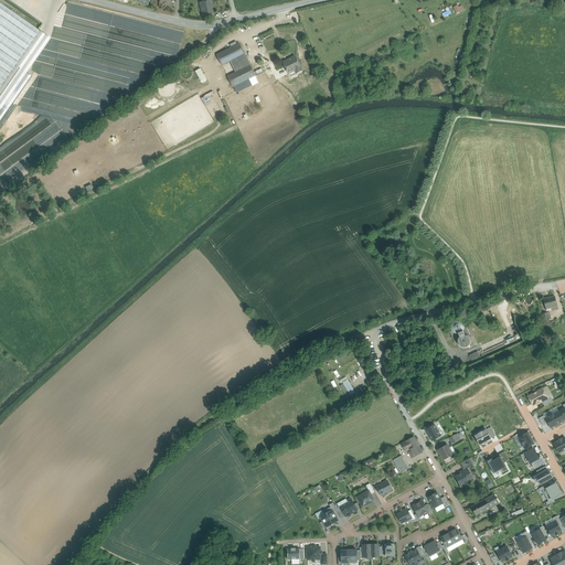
[(0,0),(0,3),(38,30),(42,24),(8,0),(0,0)]
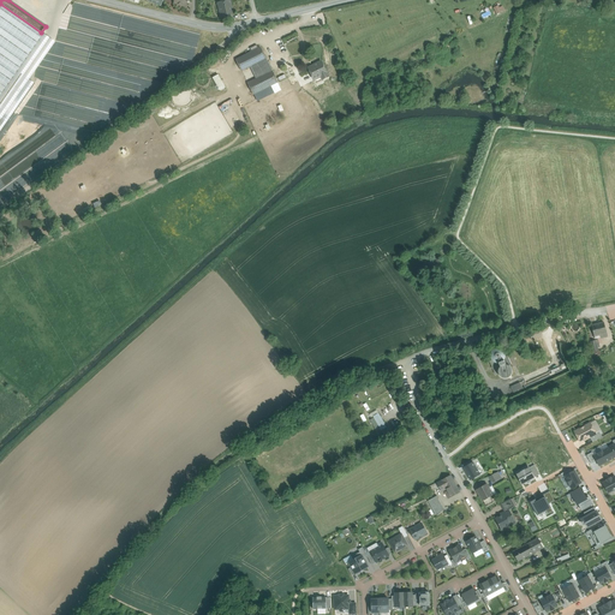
[(227,0),(224,1),(218,3),(221,18),(234,15),(230,0),(227,0)]
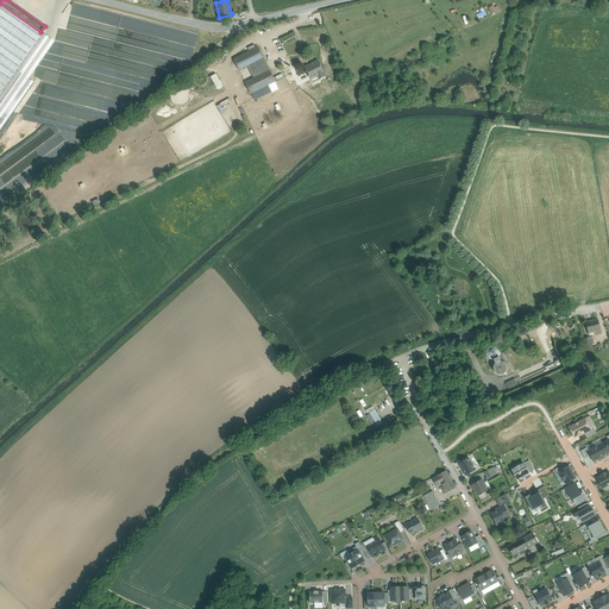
[(0,94),(43,33),(41,32),(0,4),(0,94)]
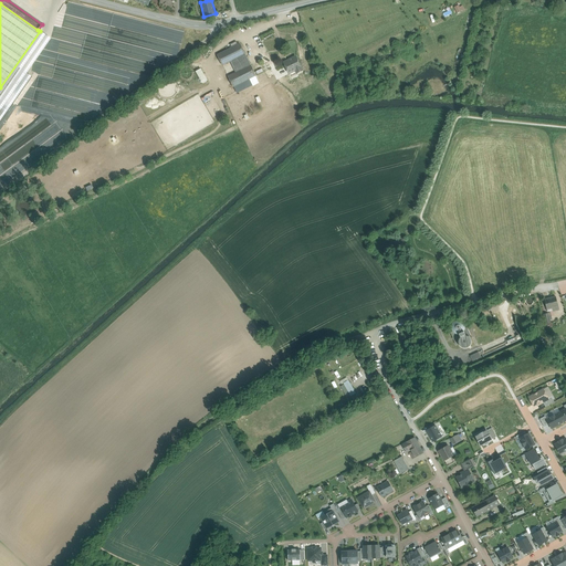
[(240,44),(218,55),(222,65),(230,61),(244,54),(240,44)]
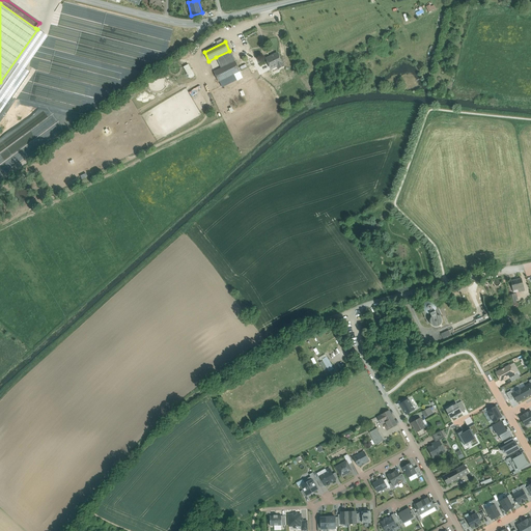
[(229,51),(216,57),(222,68),(235,62),(229,51)]
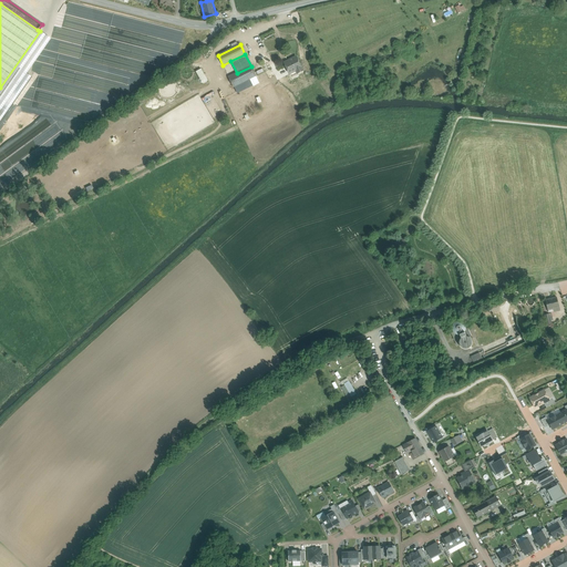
[(297,58),(285,63),(287,69),(290,74),(296,71),(298,73),(303,71),(297,58)]
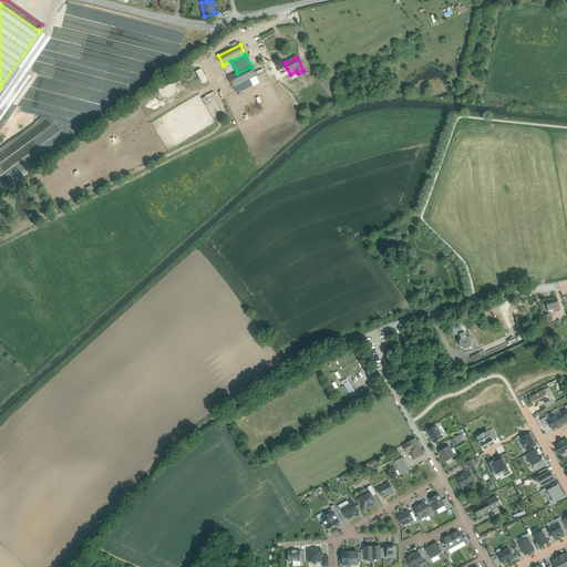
[(237,73),(229,78),(234,86),(244,82),(256,75),(251,66),(237,73)]
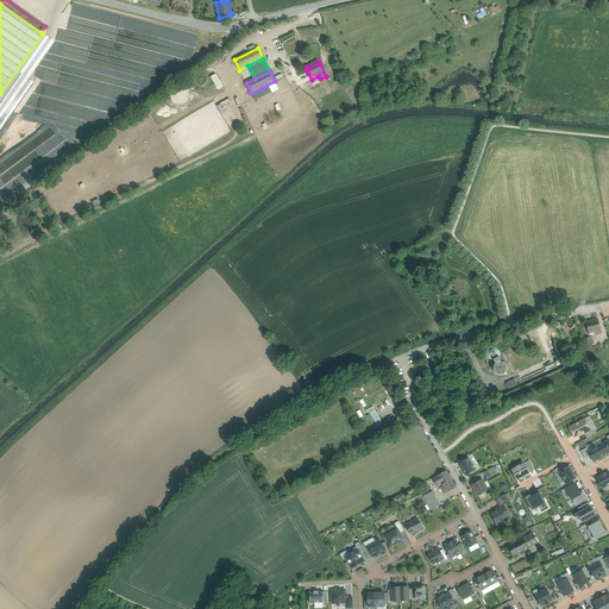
[(217,74),(211,77),(218,89),(224,87),(217,74)]
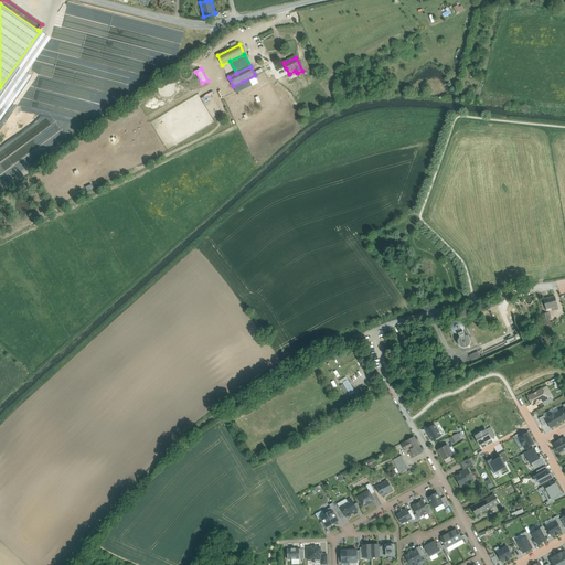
[(256,78),(255,75),(243,82),(245,85),(256,78)]
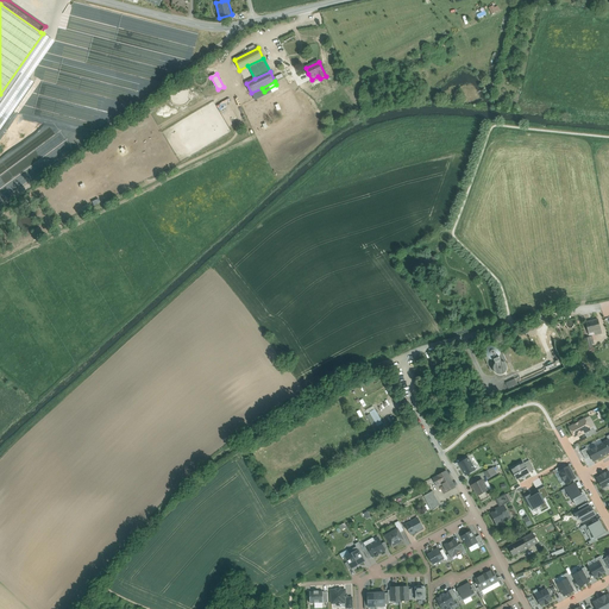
[(184,154),(177,157),(180,163),(187,159),(184,154)]
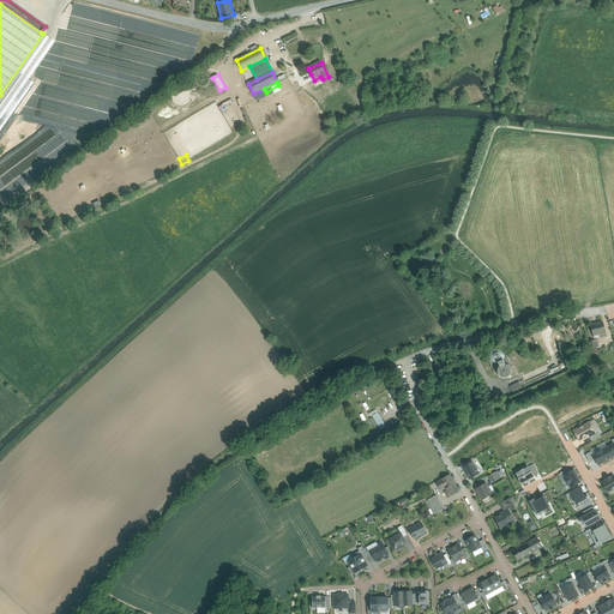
[(603,323),(590,325),(594,336),(600,335),(606,333),(603,323)]
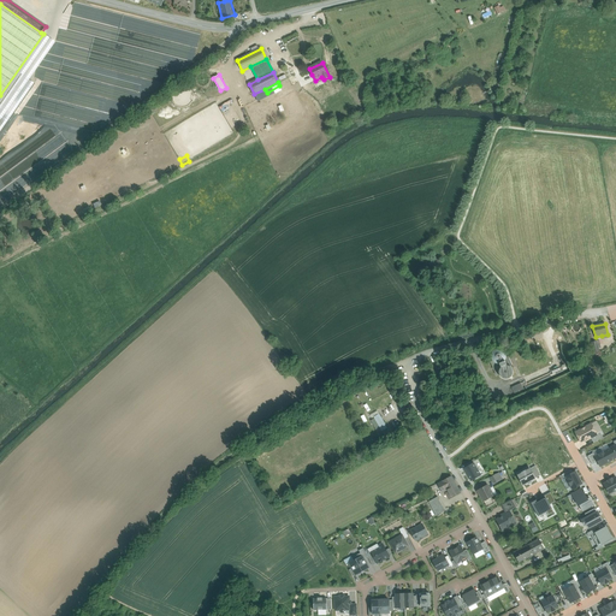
[(505,357),(505,356),(505,355),(505,354),(504,353),(503,351),(502,350),(501,350),(498,350),(497,350),(496,350),(495,351),(493,351),(493,353),(492,354),(492,355),(492,357),(492,359),(492,360),(493,361),(493,362),(495,362),(496,363),(497,363),(498,363),(499,363),(501,363),(502,363),(502,362),(503,362),(504,362),(504,361),(505,360),(505,357)]
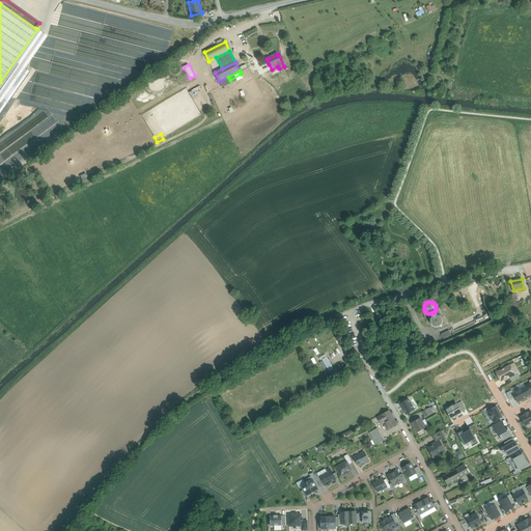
[(431,313),(430,313),(431,317),(432,316),(434,315),(435,315),(436,315),(437,315),(439,315),(440,316),(442,315),(439,308),(438,307),(436,308),(436,310),(435,311),(435,312),(434,312),(432,312),(432,313),(431,313)]
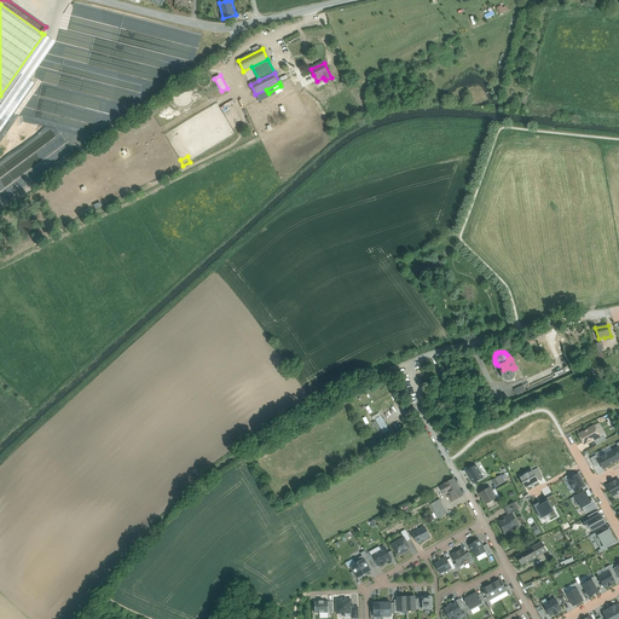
[(499,365),(498,365),(497,364),(496,364),(496,363),(493,364),(498,377),(502,376),(502,375),(502,374),(502,372),(502,371),(503,370),(502,365),(501,365),(499,365)]
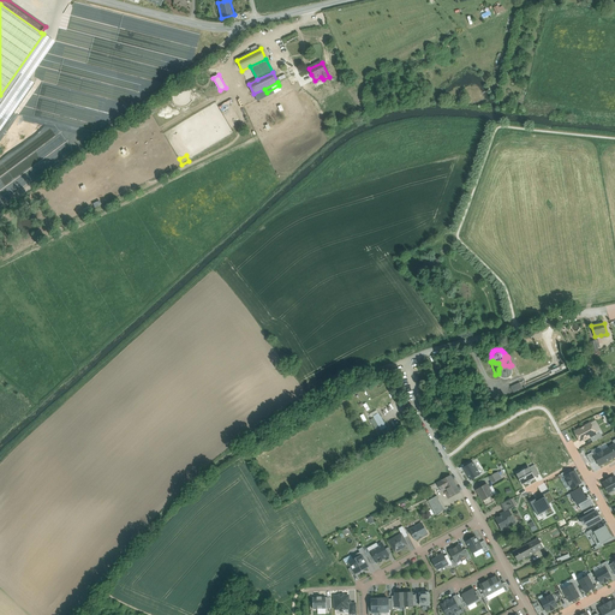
[(512,375),(512,372),(512,369),(511,368),(509,366),(508,365),(506,365),(505,365),(503,365),(502,365),(501,366),(500,368),(499,369),(499,370),(499,371),(499,372),(499,374),(499,375),(500,376),(500,377),(502,378),(506,380),(508,378),(511,377),(512,375)]
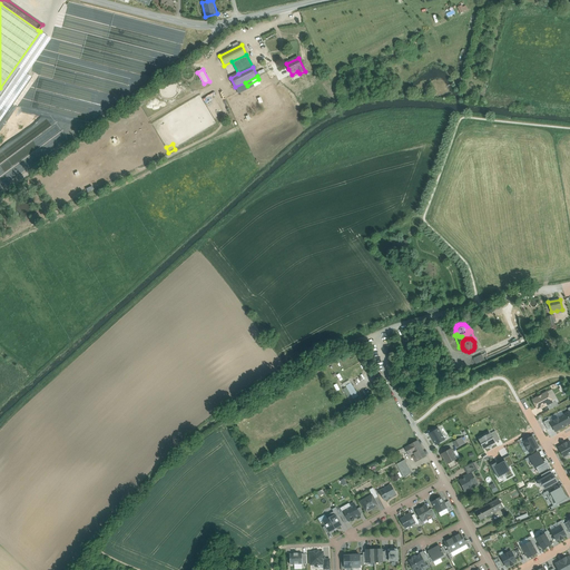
[(481,355),(473,359),(475,364),(484,361),(481,355)]
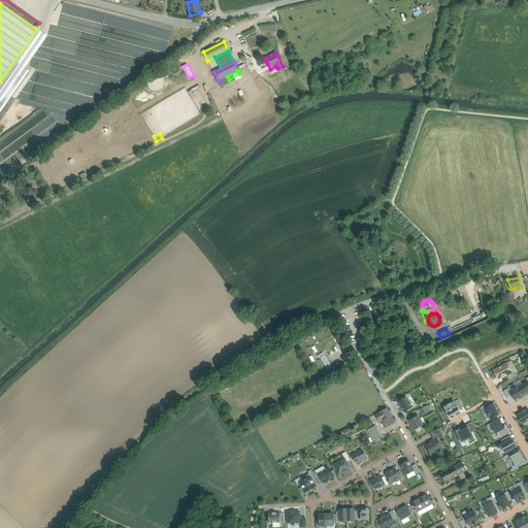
[(332,367),(325,355),(321,358),(321,359),(318,361),(322,367),(324,371),(332,367)]
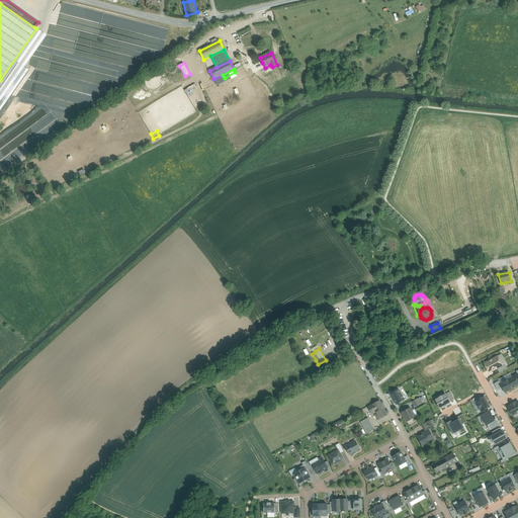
[(493,359),(485,364),(489,372),(497,368),(502,365),(497,357),(496,357),(492,359),(493,359)]
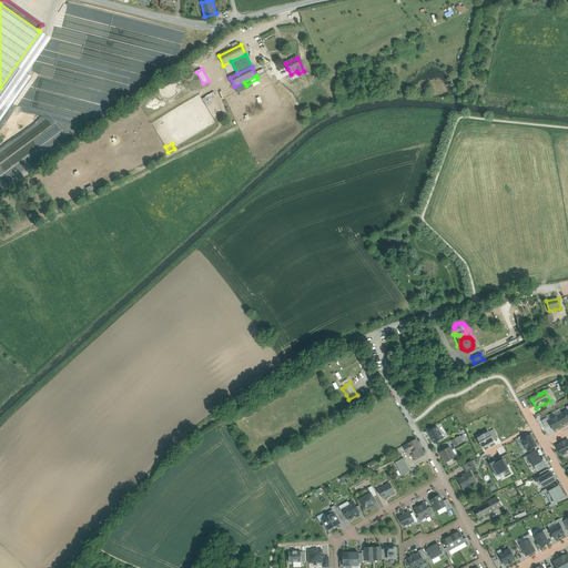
[(550,401),(545,404),(547,408),(556,404),(554,398),(550,401)]
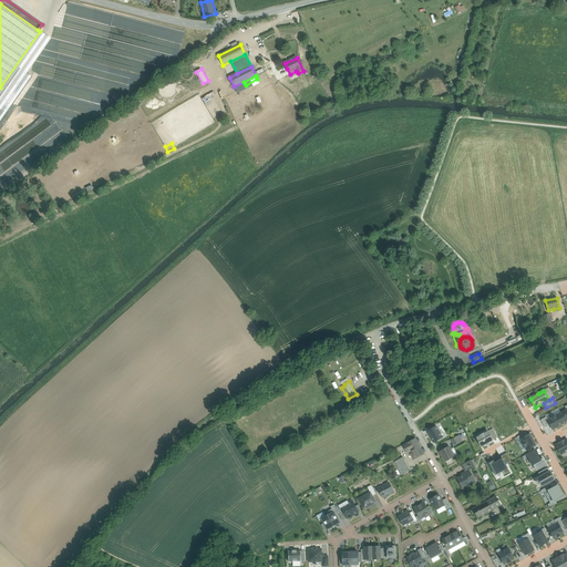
[(343,405),(339,408),(342,412),(353,405),(351,401),(344,404),(346,405),(344,405),(343,405)]
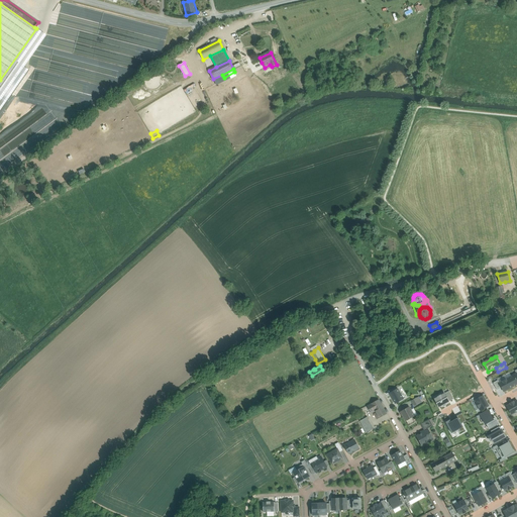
[(516,374),(508,379),(513,387),(516,384),(516,374)]
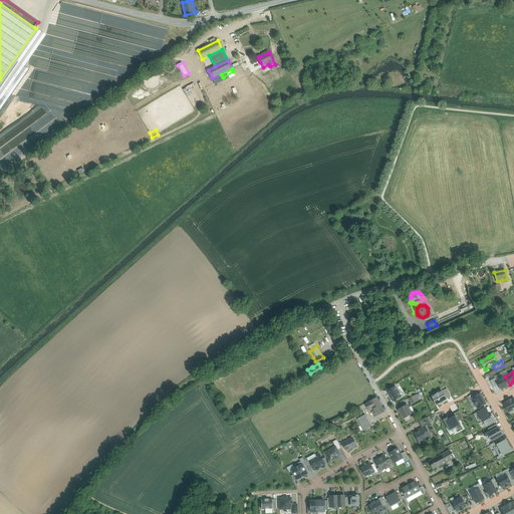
[(496,380),(496,381),(499,386),(501,390),(510,384),(505,376),(496,380)]
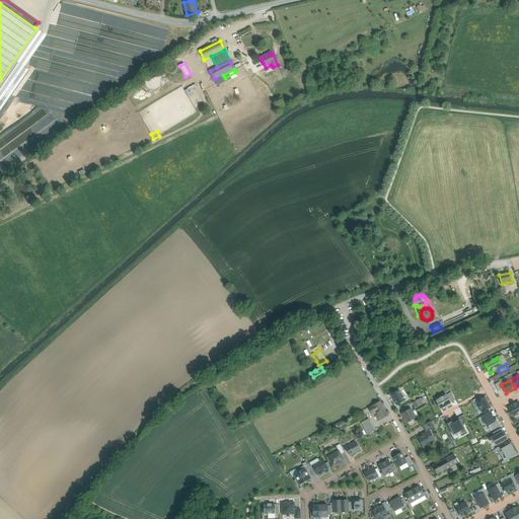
[(500,382),(495,384),(499,391),(504,389),(501,385),(501,384),(500,382)]
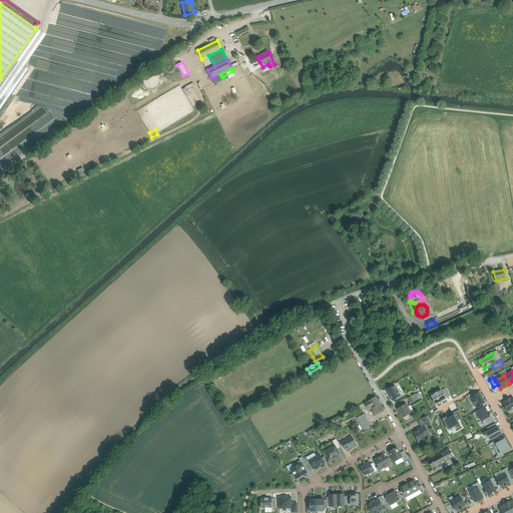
[(394,386),(387,391),(393,401),(400,396),(394,386)]
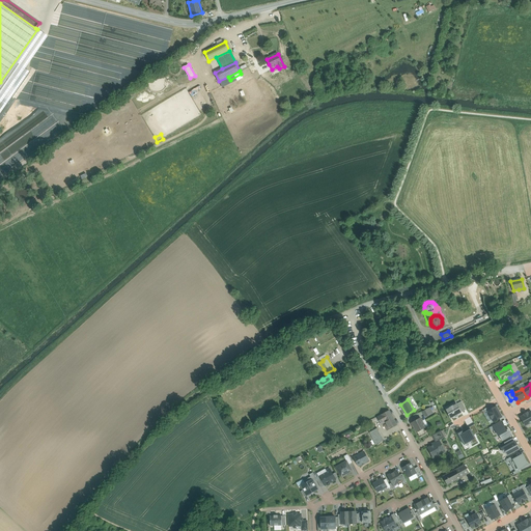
[(456,403),(446,410),(451,419),(462,413),(462,412),(466,410),(462,401),(456,404),(456,403)]
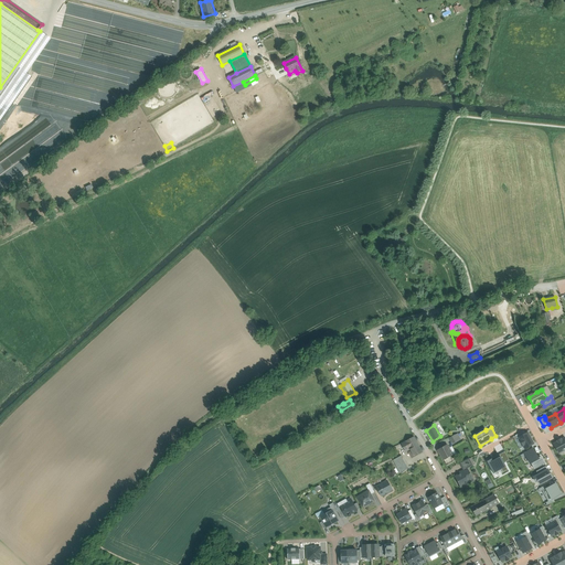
[(525,434),(519,438),(524,449),(534,444),(528,433),(525,434)]
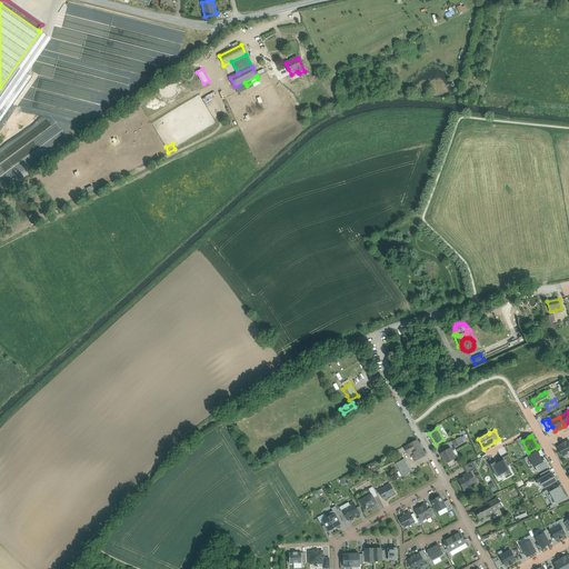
[(425,456),(417,440),(409,445),(413,452),(415,455),(417,459),(425,456)]
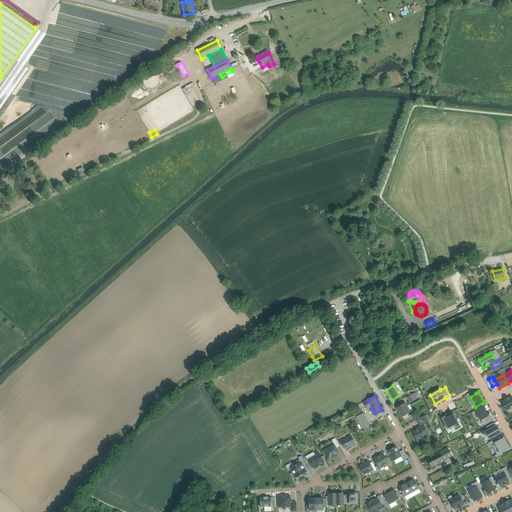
[(506,400),(502,402),(507,410),(511,407),(511,396),(508,399),(508,398),(505,400),(506,400)]
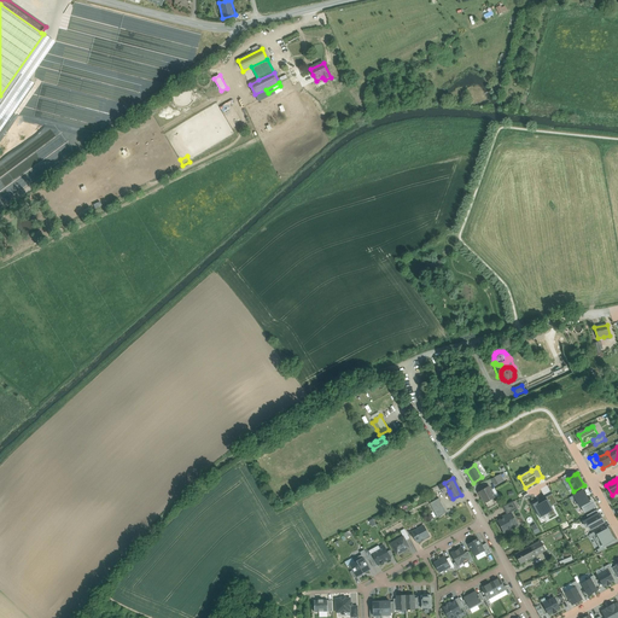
[(489,487),(478,493),(485,503),(493,500),(496,497),(491,490),(489,487)]
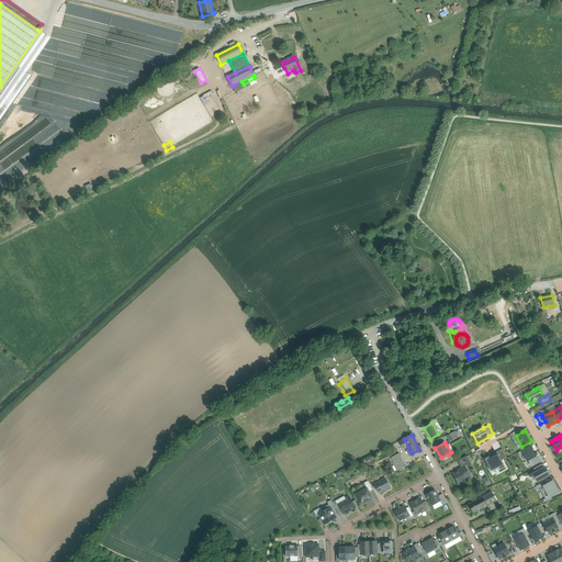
[(498,454),(502,461),(507,458),(502,449),(496,452),(497,454),(498,454)]
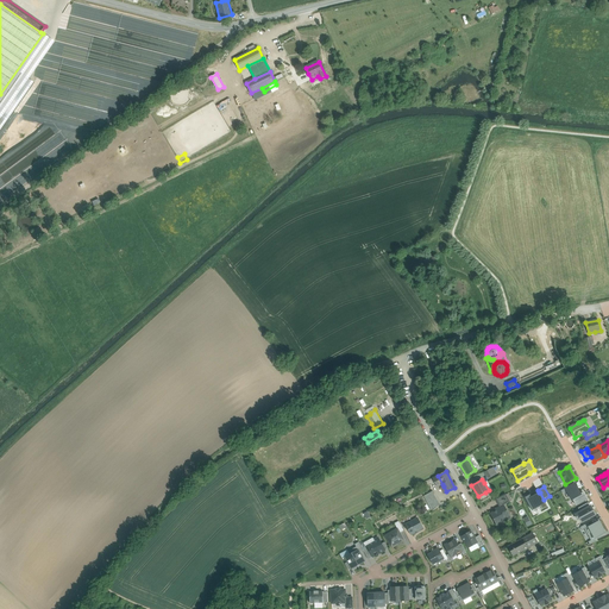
[(581,494),(577,488),(567,493),(571,500),(573,498),(576,506),(586,500),(583,493),(581,494)]
